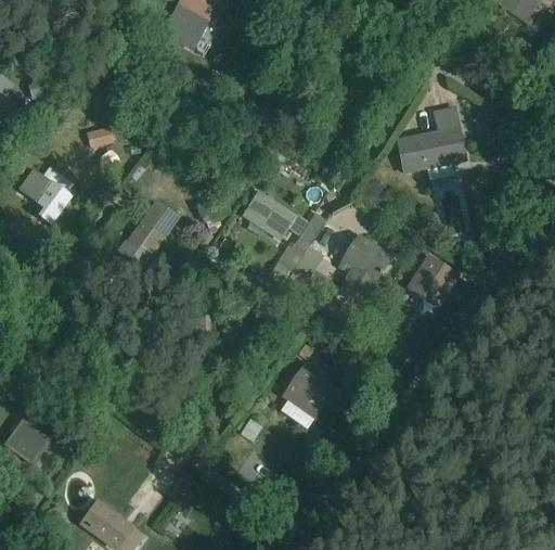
[(178,0),(160,34),(192,50),(219,0),(178,0)]
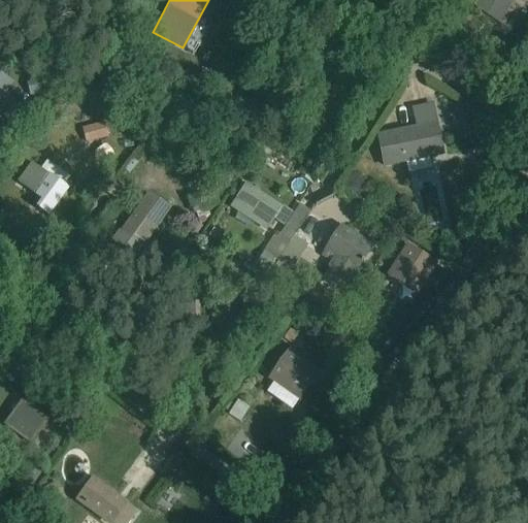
[(472,0),(474,1),(473,3),(499,21),(513,0),(472,0)]
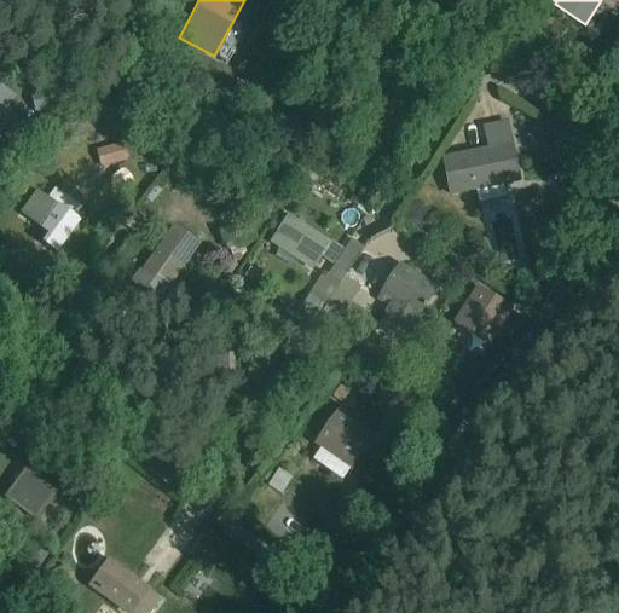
[(167,39),(174,23),(157,16),(150,32),(167,39)]
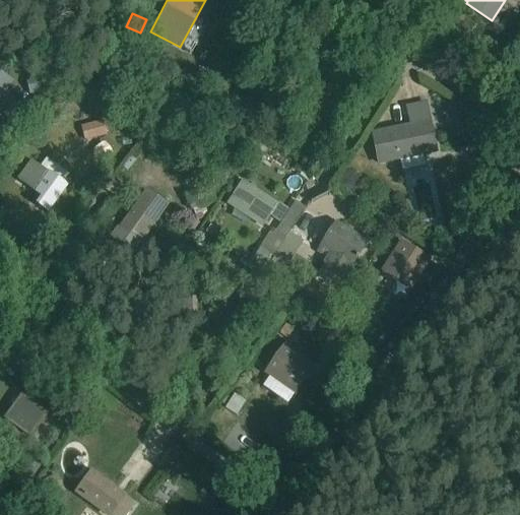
[(16,61),(14,68),(34,73),(36,66),(16,61)]
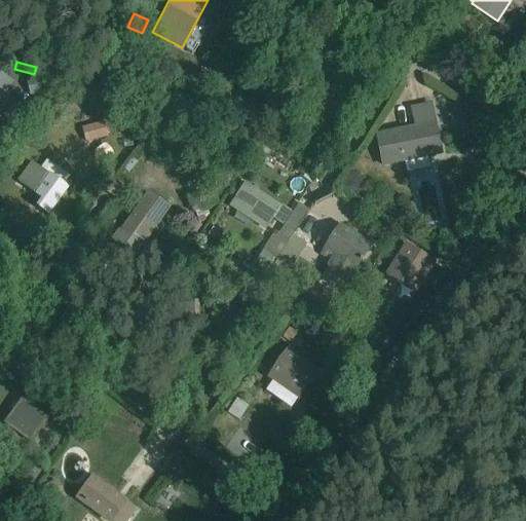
[(0,99),(14,79),(0,68),(0,99)]
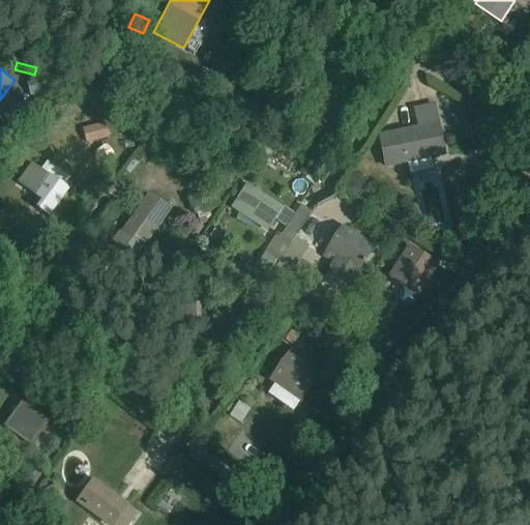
[(30,94),(42,91),(37,75),(26,78),(30,94)]
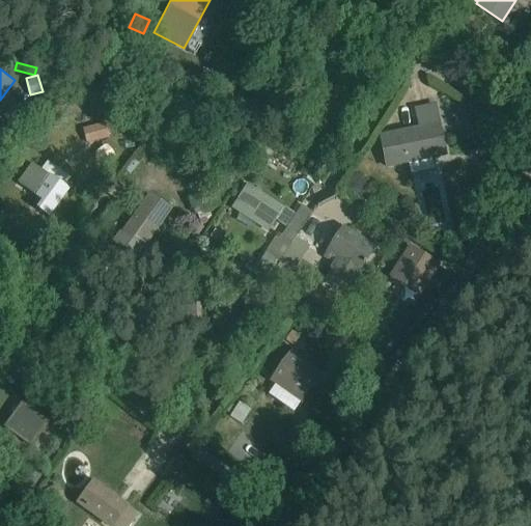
[(414,105),(418,123),(440,119),(437,100),(414,105)]
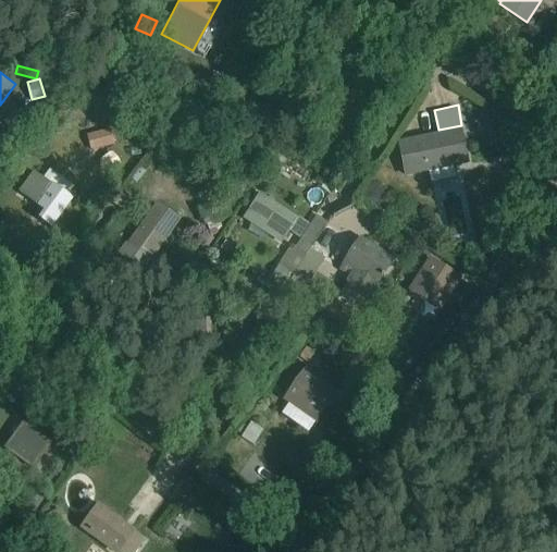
[(66,107),(64,117),(75,119),(84,122),(86,113),(77,110),(66,107)]
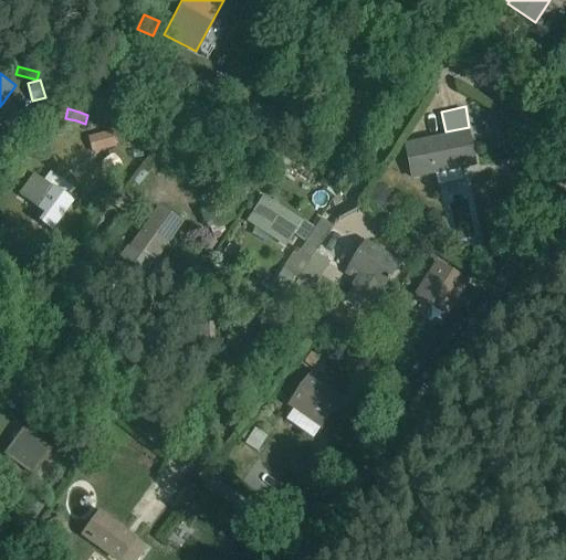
[(494,129),(501,159),(522,154),(515,125),(494,129)]
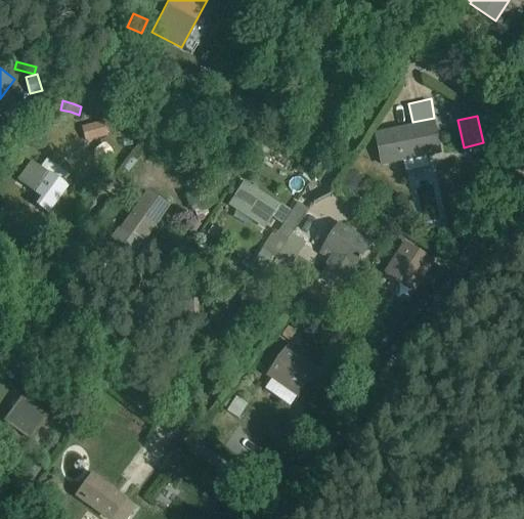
[(427,155),(441,152),(434,118),(412,122),(374,130),(380,164),(403,160),(405,168),(428,163),(427,155)]
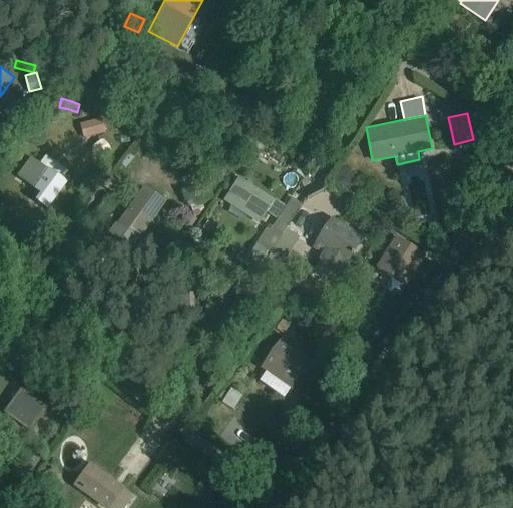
[(101,116),(80,122),(83,136),(105,131),(101,116)]
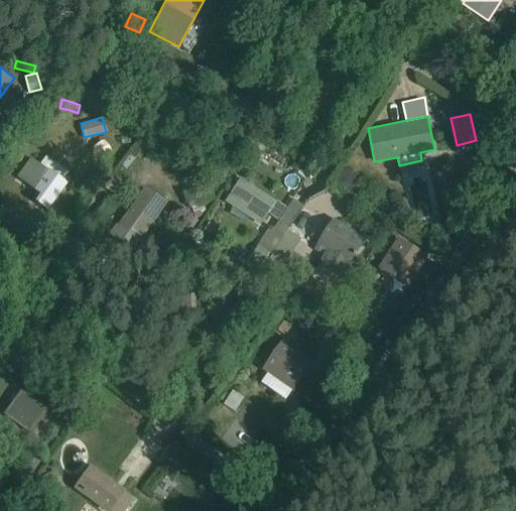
[(32,157),(18,176),(42,194),(36,202),(47,210),(66,182),(61,179),(68,170),(45,155),(40,162),(32,157)]
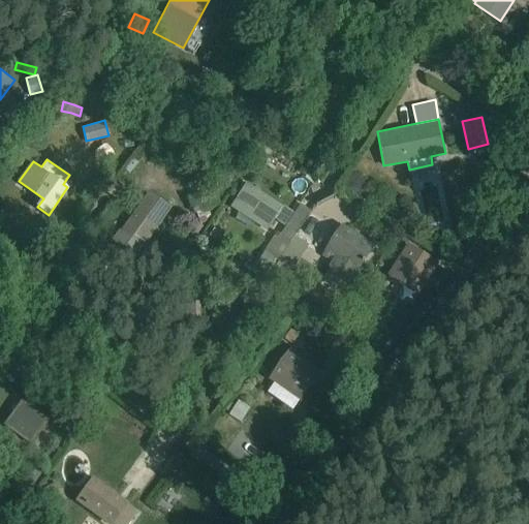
[(355,192),(368,177),(355,166),(343,183),(355,192)]
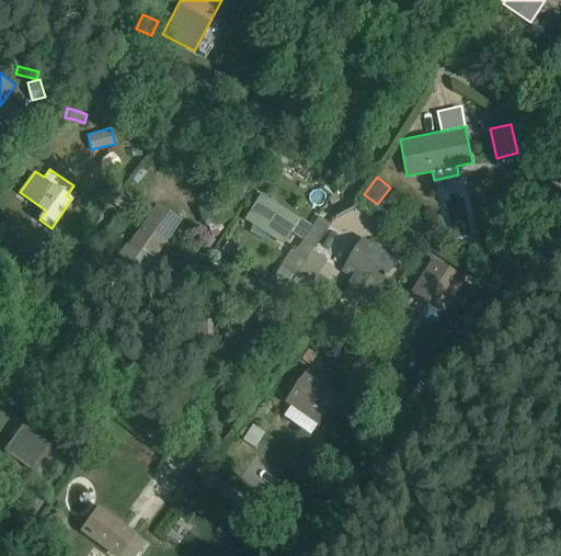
[(244,218),(283,242),(290,230),(301,237),(311,223),(300,216),(299,217),(260,192),(244,218)]
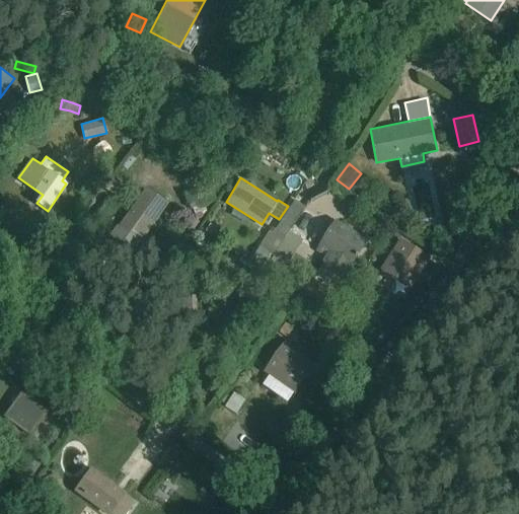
[(191,208),(216,197),(213,191),(210,181),(204,185),(183,193),(191,208)]
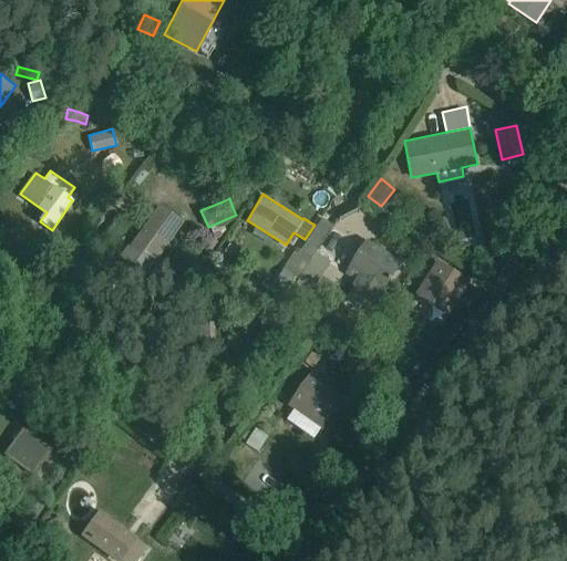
[(160,205),(121,257),(144,273),(183,221),(160,205)]
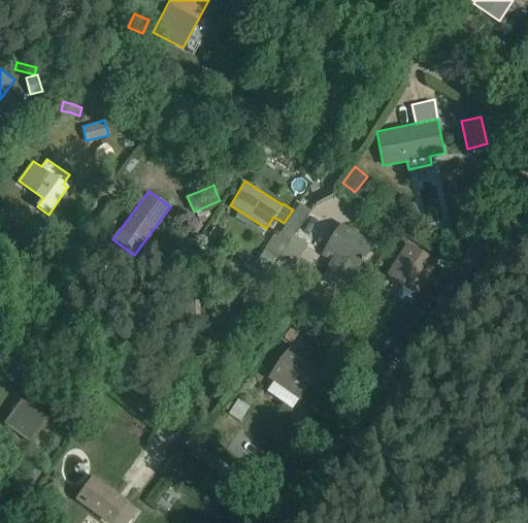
[(265,281),(291,239),(290,239),(309,207),(299,201),(279,232),(285,235),(284,238),(281,236),(278,239),(271,235),(264,248),(255,263),(265,270),(253,289),(258,292),(265,281)]
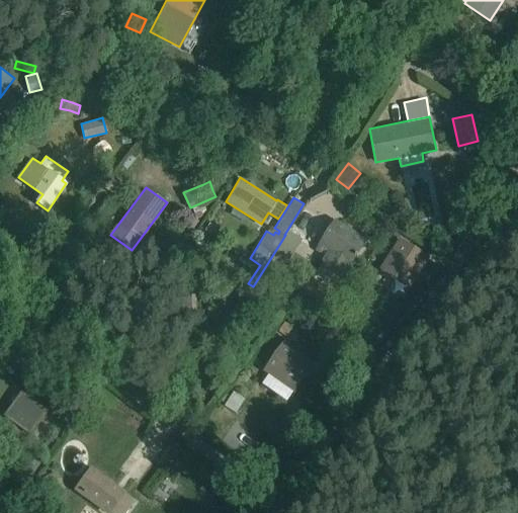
[(335,218),(315,249),(318,251),(324,255),(321,260),(330,272),(344,274),(367,239),(335,218)]
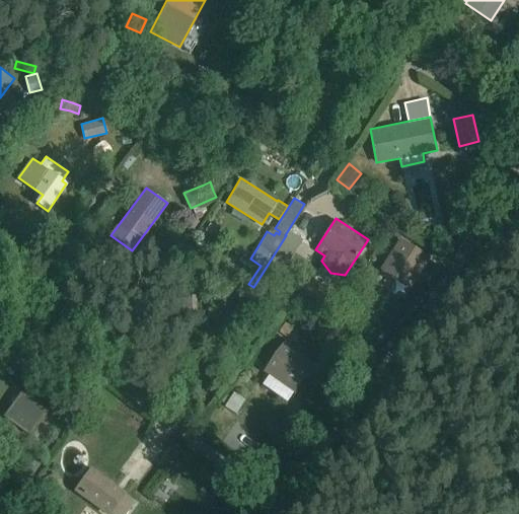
[(273,284),(303,238),(301,237),(289,229),(286,235),(261,276),(273,284)]
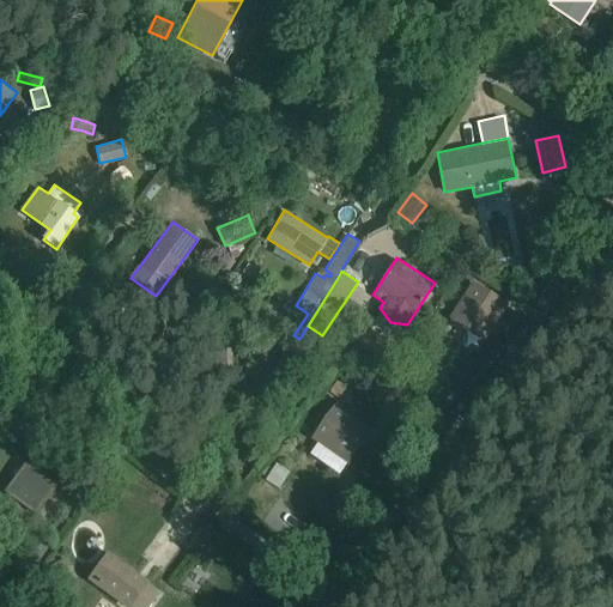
[(448,317),(485,340),(507,305),(521,314),(526,304),(496,285),(491,292),(472,279),(448,317)]
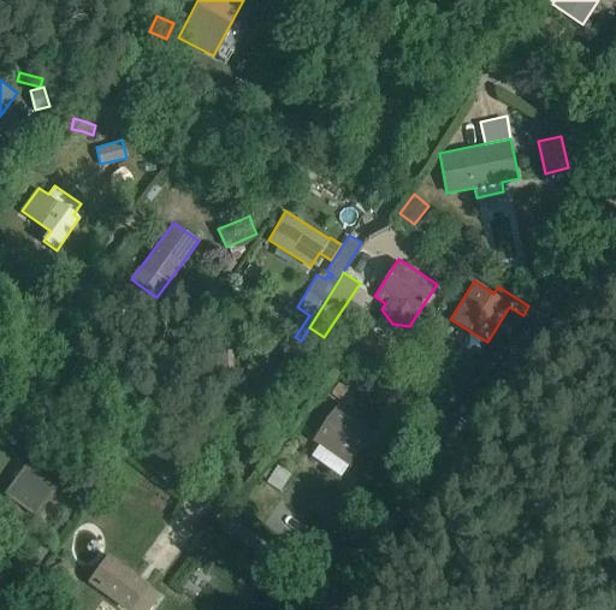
[(396,336),(380,361),(391,368),(407,343),(396,336)]
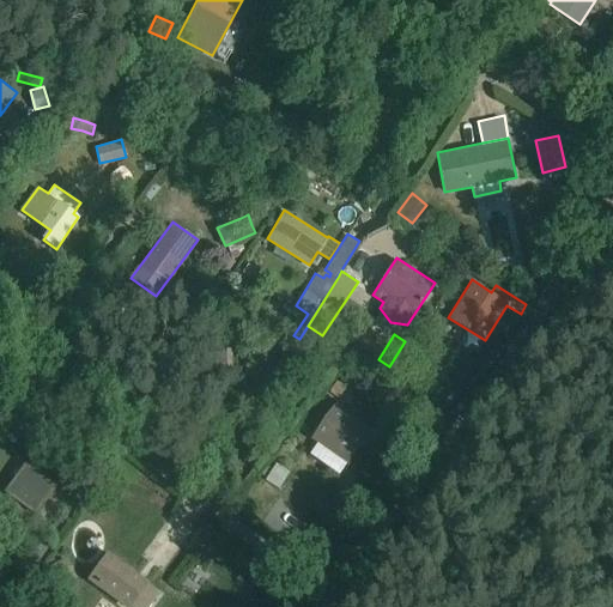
[(213,339),(214,377),(237,377),(236,338),(213,339)]
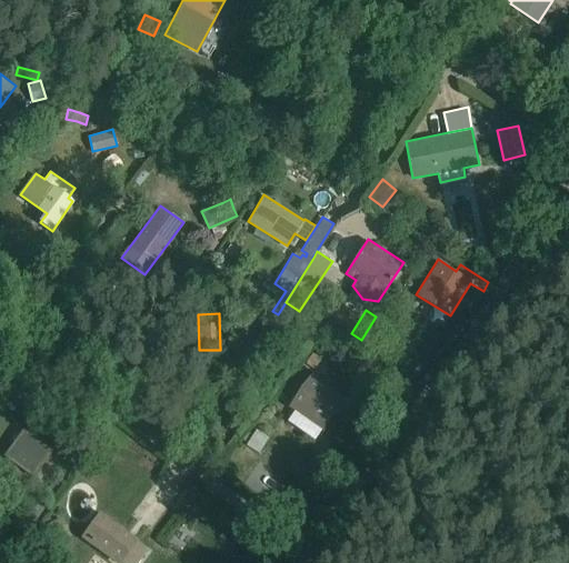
[(252,340),(270,353),(278,342),(260,330),(252,340)]
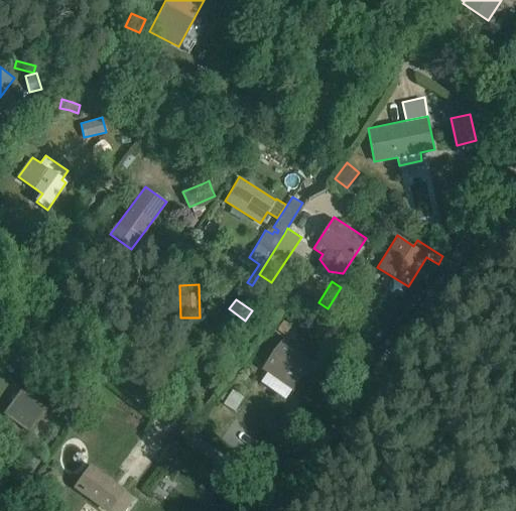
[(329,341),(342,322),(331,313),(316,334),(329,341)]
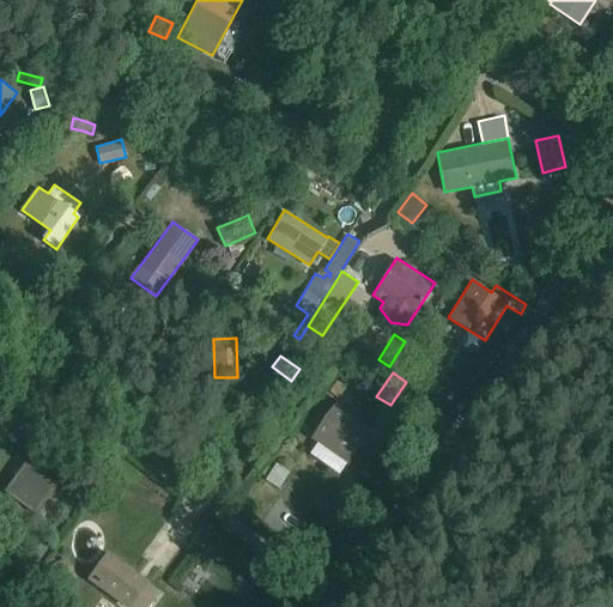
[(317,442),(310,453),(339,472),(346,461),(347,462),(371,429),(352,416),(356,412),(338,398),(310,437),(317,442)]
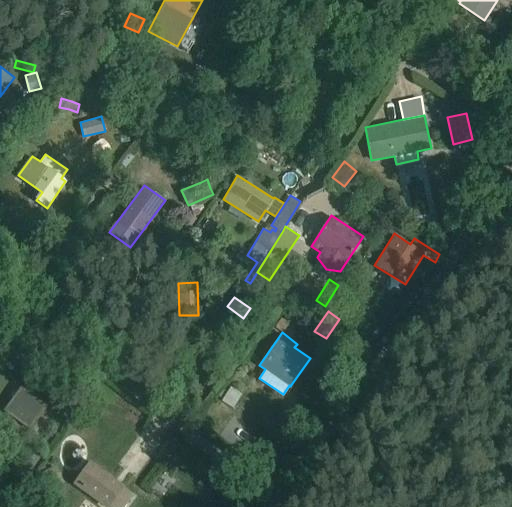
[(41,420),(54,403),(23,380),(10,397),(41,420)]
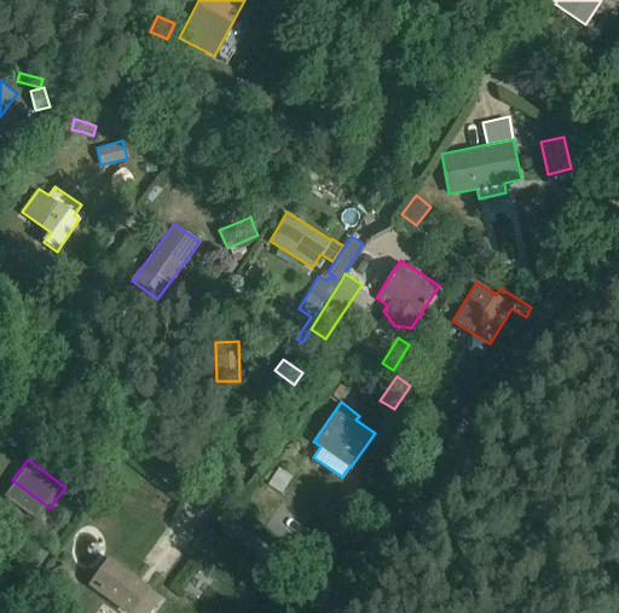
[(278,467),(267,484),(282,492),(293,475),(278,467)]
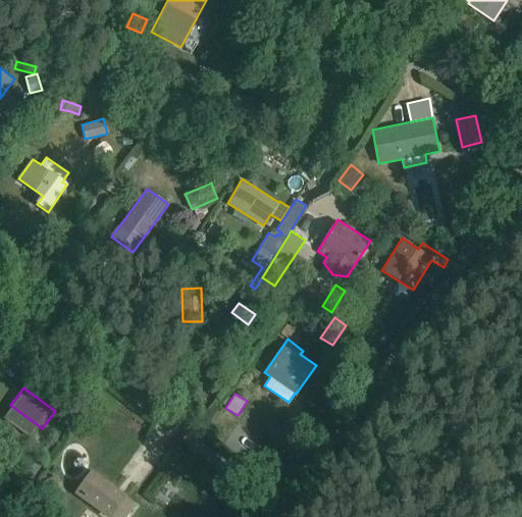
[(27,484),(41,464),(33,459),(18,479),(27,484)]
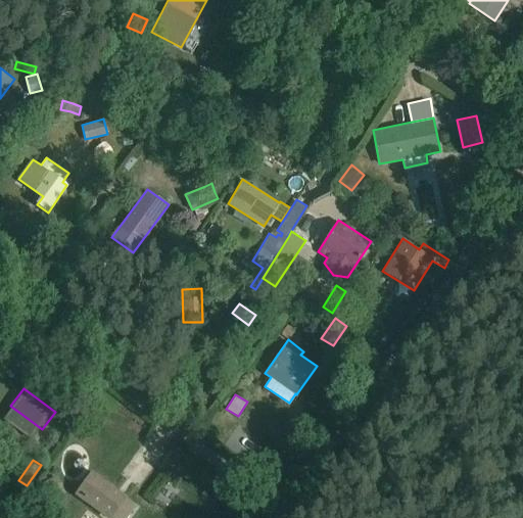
[(76,495),(107,517),(110,517),(111,517),(125,517),(135,505),(91,473),(76,495)]
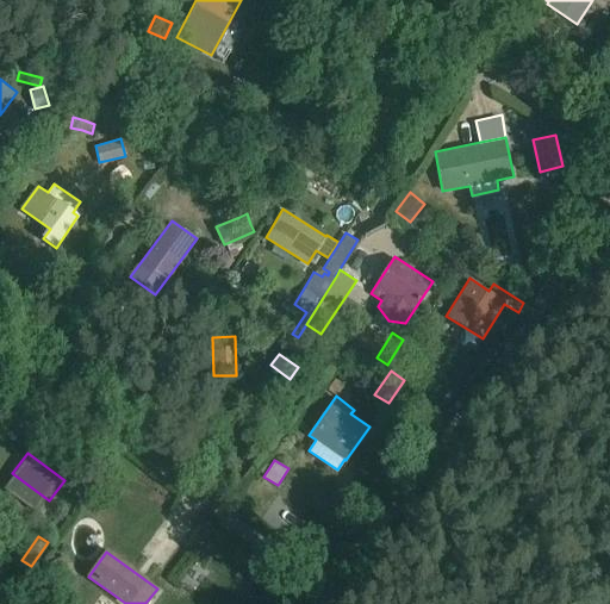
[(61,578),(75,570),(66,553),(51,561),(61,578)]
